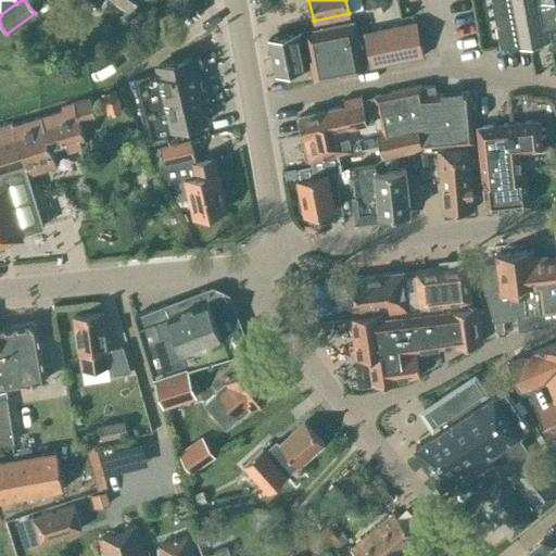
[(346,0),(350,12),(362,10),(359,0),(346,0)]
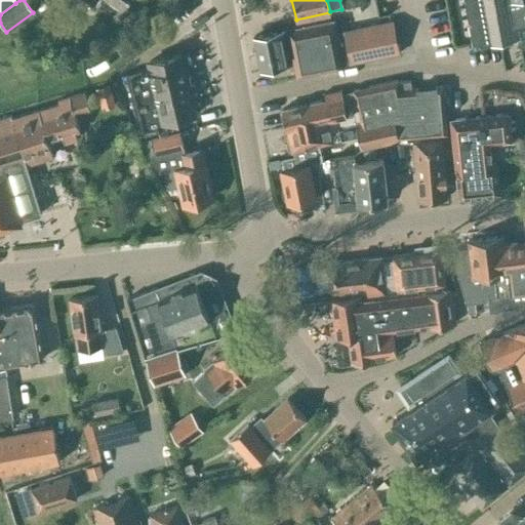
[(524,0),(466,0),(474,42),(518,33),(519,37),(520,40),(524,38),(524,0)]
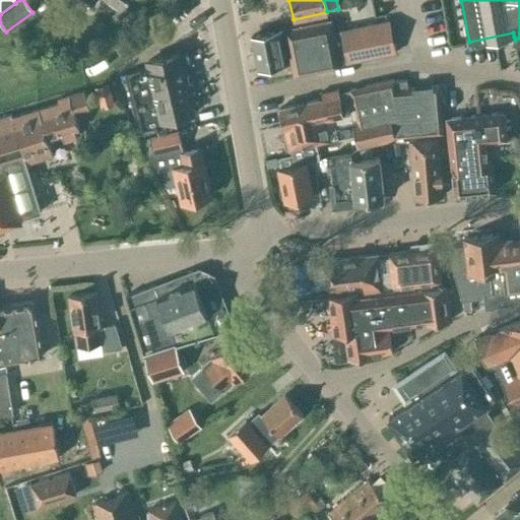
[(278,46),(283,65),(290,63),(294,76),(340,67),(339,64),(395,53),(388,21),(340,30),(338,20),(331,22),(331,21),(285,30),(285,29),(283,29),(286,45),(278,46)]
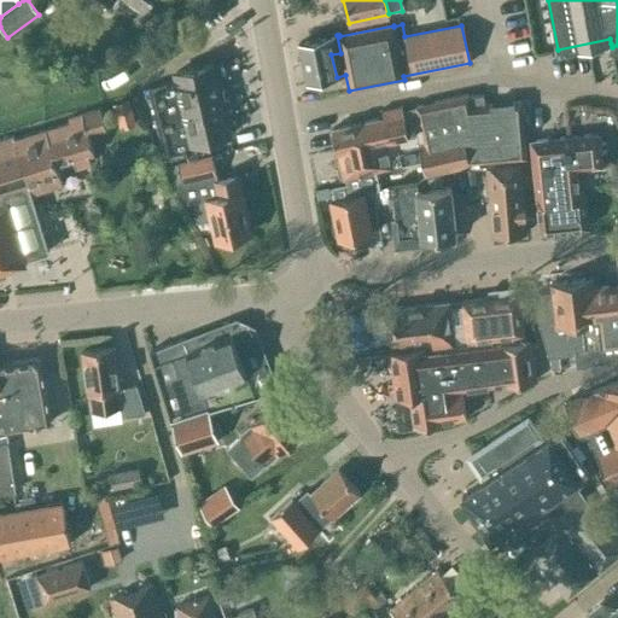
[(307,83),(337,77),(331,54),(340,53),(337,35),(298,44),(307,83)]
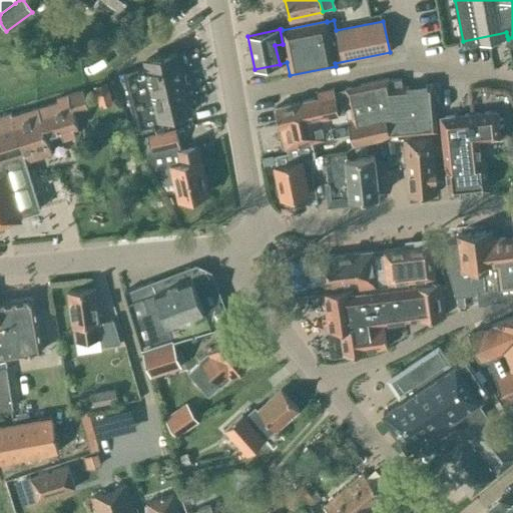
[(147,67),(124,73),(137,131),(169,124),(167,117),(190,112),(176,53),(145,60),(147,67)]
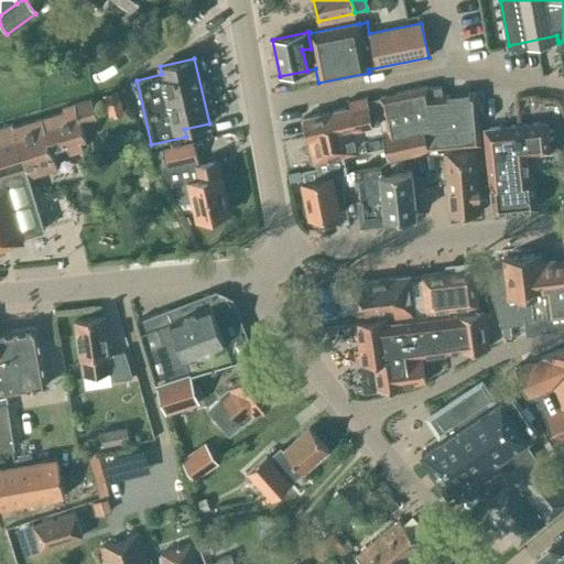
[(104,96),(110,118),(125,115),(118,91),(104,96)]
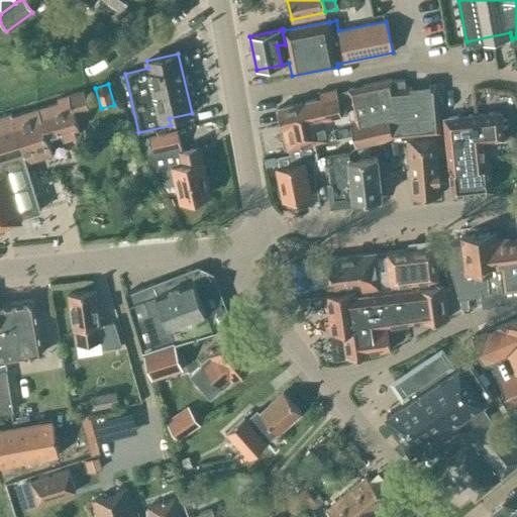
[(319,99),(278,108),(282,127),(284,127),(288,147),(289,147),(290,146),(304,143),(314,141),(329,138),(324,118),(341,115),(335,89),(317,92),(319,99)]
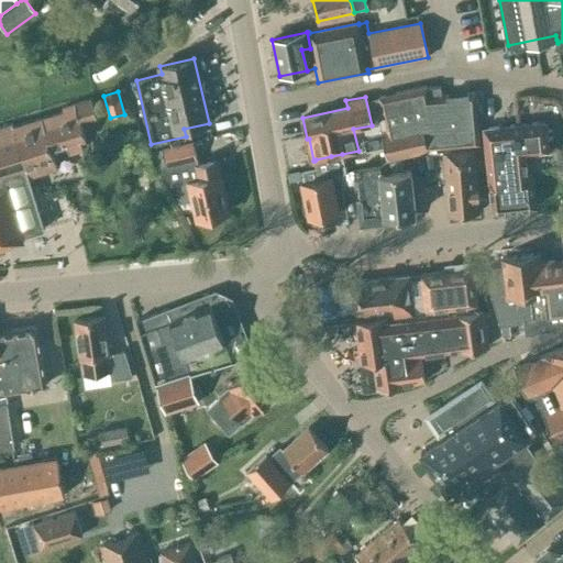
[(62,108),(63,112),(42,119),(52,150),(66,145),(68,153),(81,148),(79,141),(85,140),(80,122),(96,118),(90,100),(62,108)]
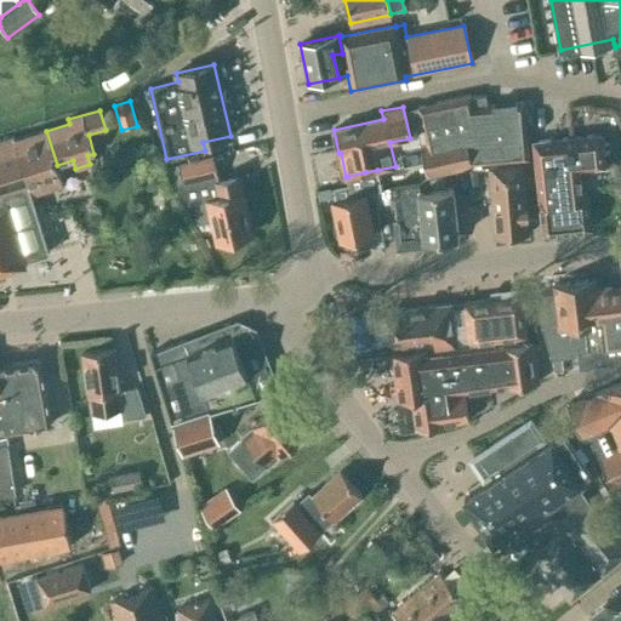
[(12,137),(0,140),(0,273),(26,266),(24,260),(47,254),(30,195),(62,186),(56,165),(57,165),(46,131),(12,141),(12,137)]
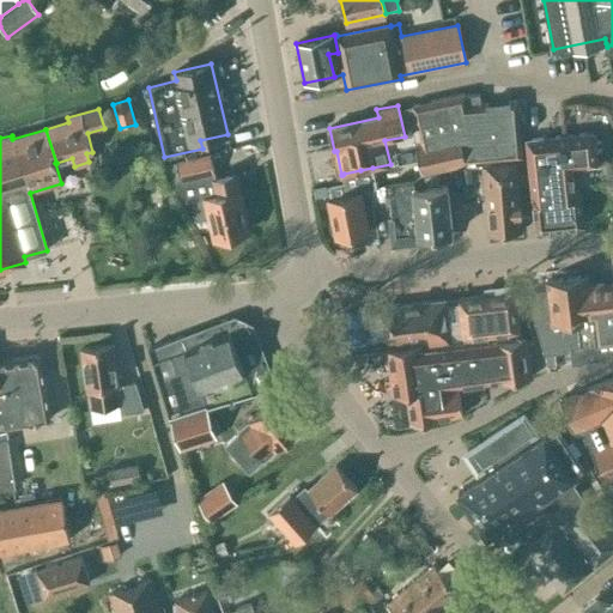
[(580,193),(575,193),(571,168),(598,165),(594,133),(526,140),(535,230),(583,225),(580,193)]
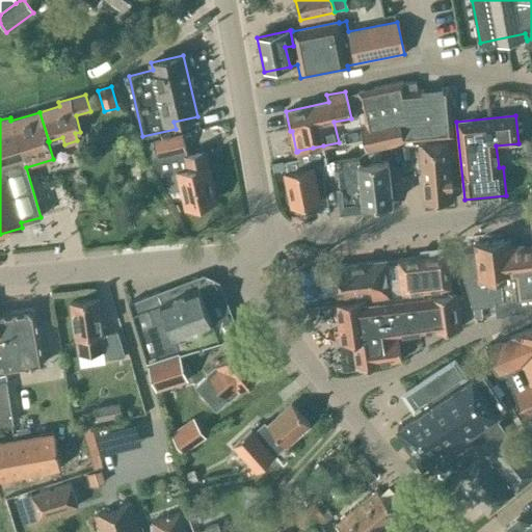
[(155,141),(143,143),(162,177),(166,176),(169,192),(183,189),(187,207),(214,202),(210,184),(212,183),(208,165),(206,165),(203,152),(187,155),(183,135),(155,141)]
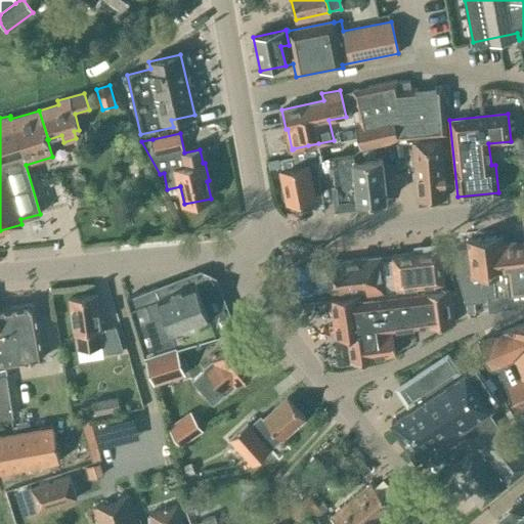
[(417,199),(446,197),(441,139),(412,141),(417,199)]
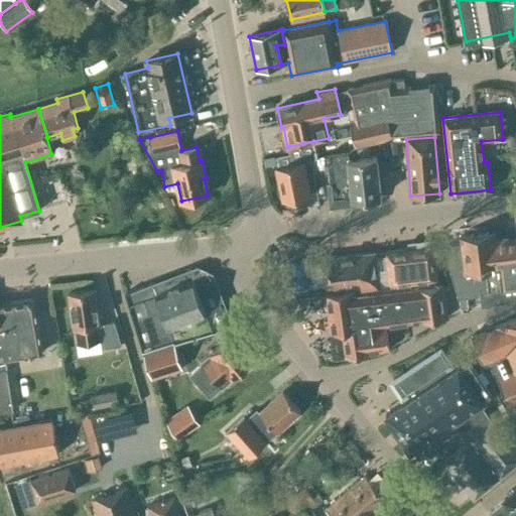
[(278,166),(275,167),(282,200),(309,195),(304,166),(311,164),(310,159),(317,158),(313,141),(303,143),(289,146),(290,152),(276,155),(278,166)]
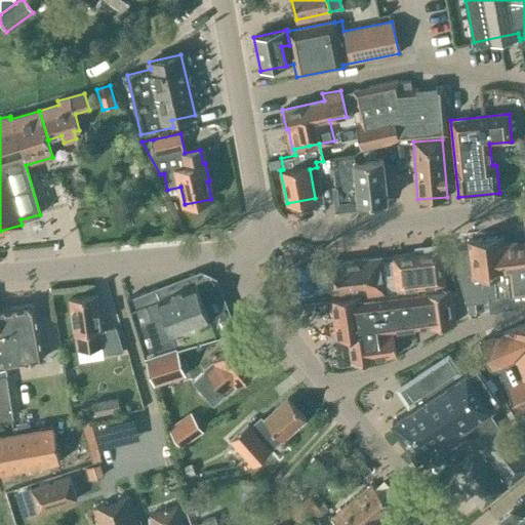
[(404,156),(403,144),(394,145),(395,157),(404,156)]
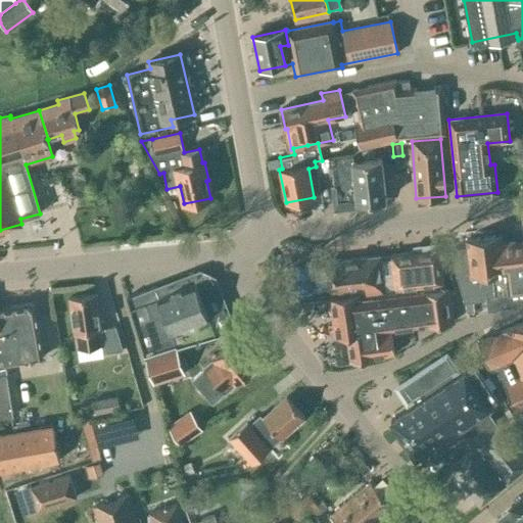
[(336,204),(385,199),(381,157),(353,160),(352,155),(331,157),(336,204)]
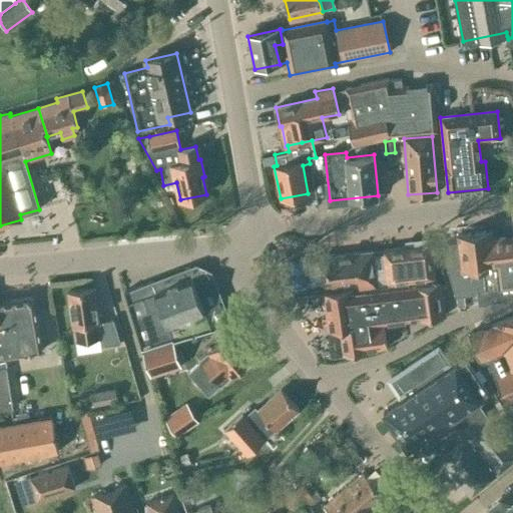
[(457,243),(443,245),(443,246),(448,270),(455,294),(455,295),(456,295),(457,306),(465,305),(464,294),(477,293),(478,306),(488,305),(487,304),(499,302),(498,289),(495,268),(497,267),(493,237),(492,231),(456,235),(457,243)]
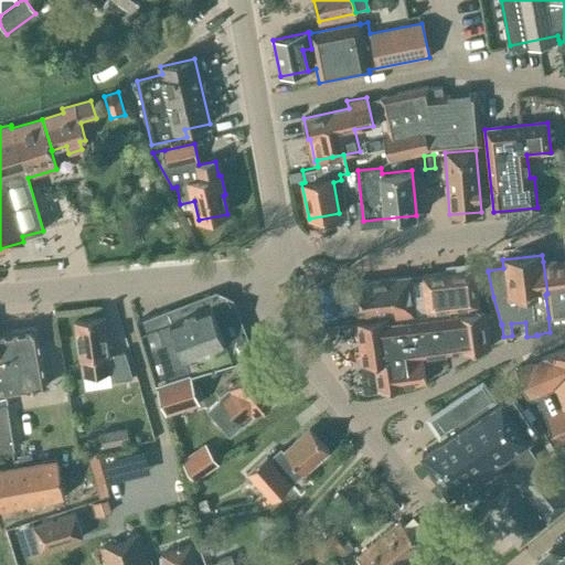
[(564,258),(543,262),(547,294),(545,295),(548,318),(550,332),(564,328),(564,258)]
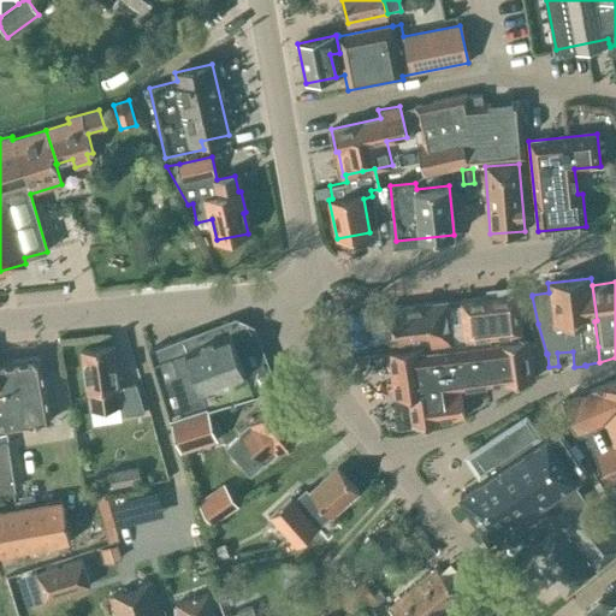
[(522,335),(517,294),(385,309),(389,343),(430,338),(431,347),(522,335)]
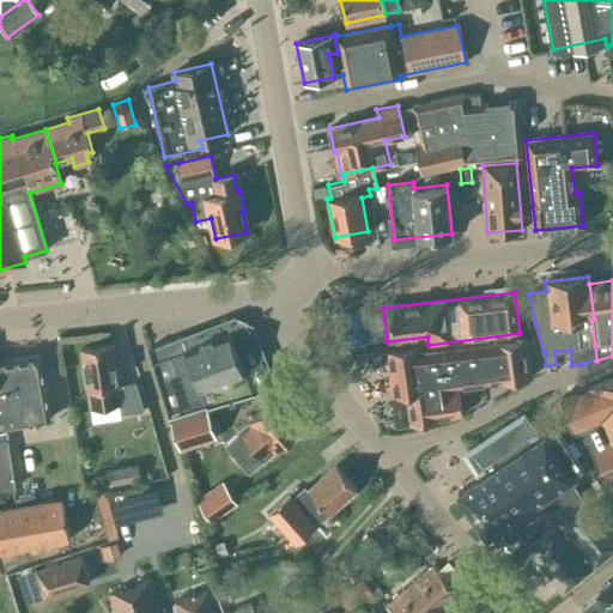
[(258,392),(241,349),(236,351),(230,337),(218,332),(199,339),(196,334),(183,339),(182,338),(151,352),(171,419),(180,451),(217,441),(210,411),(258,392)]
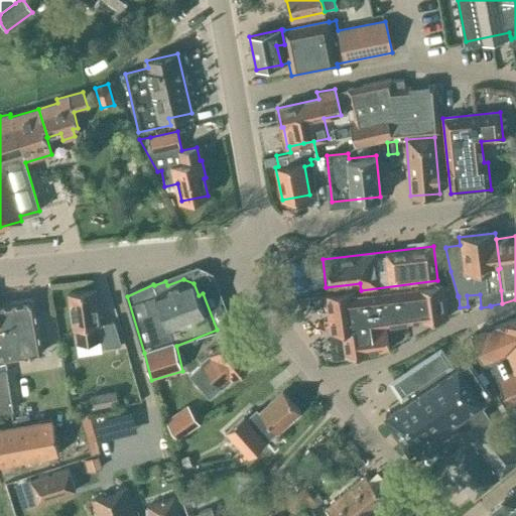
[(330,333),(342,332),(346,357),(369,354),(369,353),(389,350),(386,326),(420,320),(421,321),(447,317),(442,284),(368,295),(368,294),(354,297),(353,290),(325,294),(330,333)]
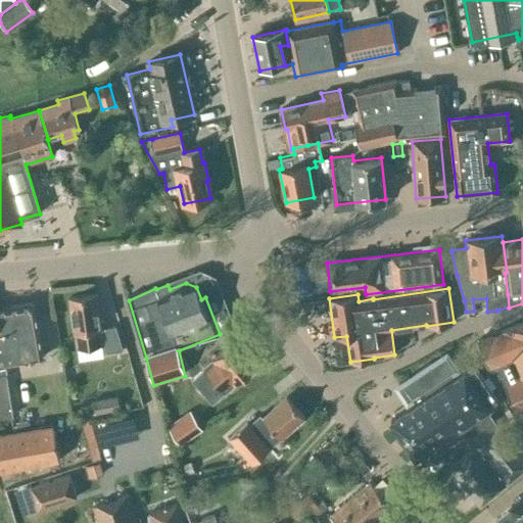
[(96,294),(69,297),(75,330),(76,330),(78,344),(101,341),(102,352),(123,349),(115,326),(100,328),(96,294)]
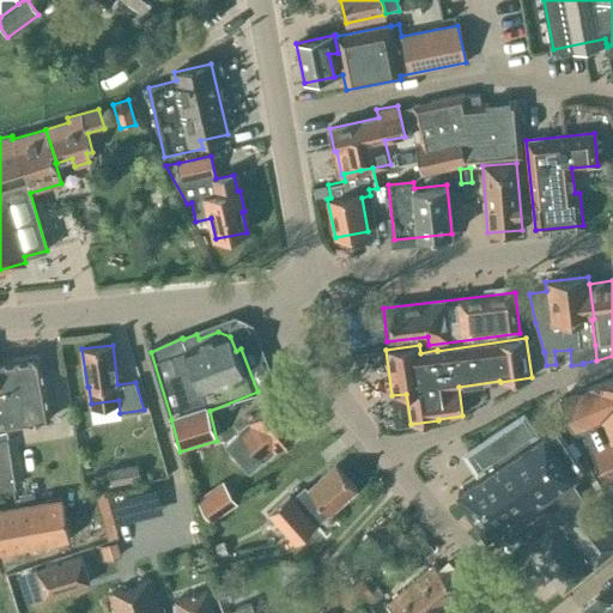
[(0,428),(6,428),(49,420),(38,356),(0,360),(0,428)]
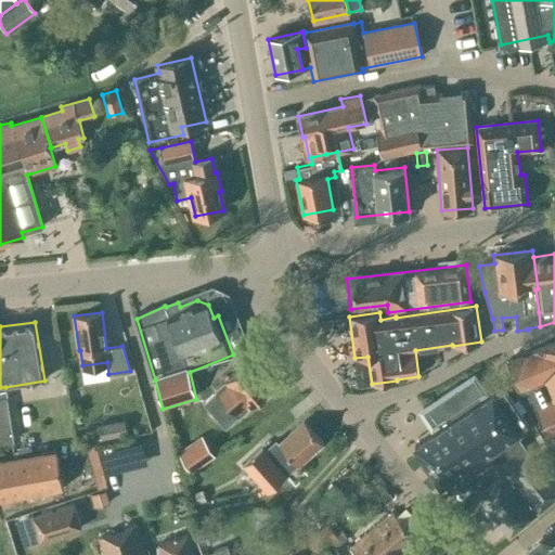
[(554,343),(531,351),(531,352),(507,363),(507,361),(506,362),(518,390),(526,387),(536,409),(534,409),(546,437),(547,436),(546,435),(554,431),(554,343)]
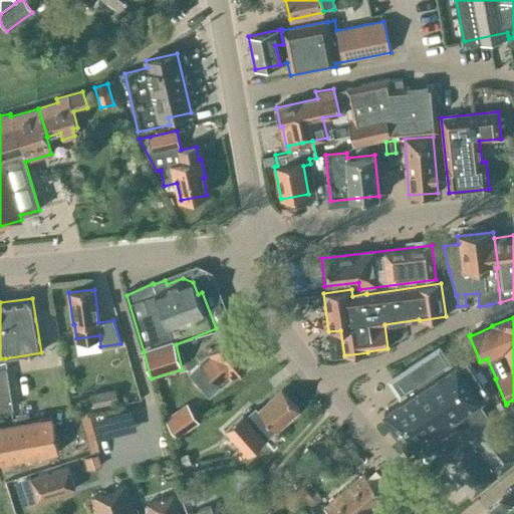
[(253,358),(230,332),(199,360),(200,361),(189,372),(209,396),(220,384),(221,386),(253,358)]
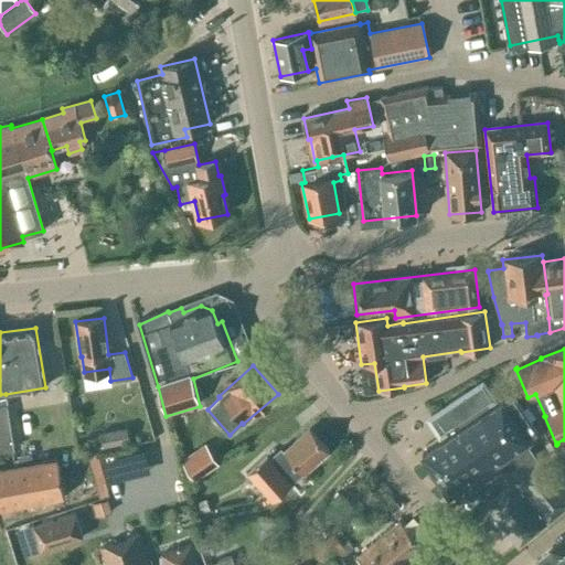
[(447,436),(422,452),(448,493),(452,490),(459,499),(476,488),(470,479),(497,461),(526,441),(529,440),(528,438),(537,432),(513,395),(503,402),(502,400),(496,404),(493,401),(494,400),(482,381),(430,415),(443,435),(445,433),(447,436)]
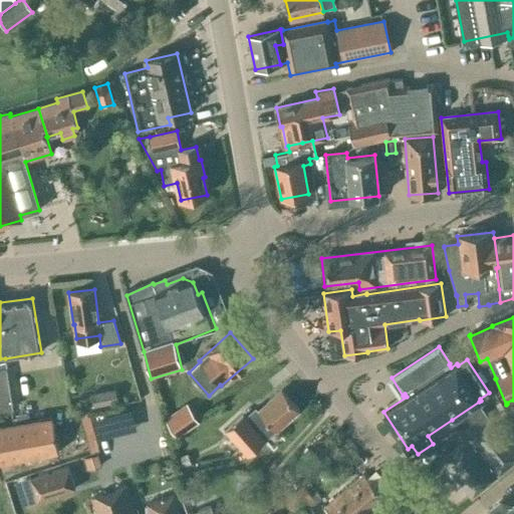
[(5,368),(0,369),(0,410),(12,409),(5,368)]
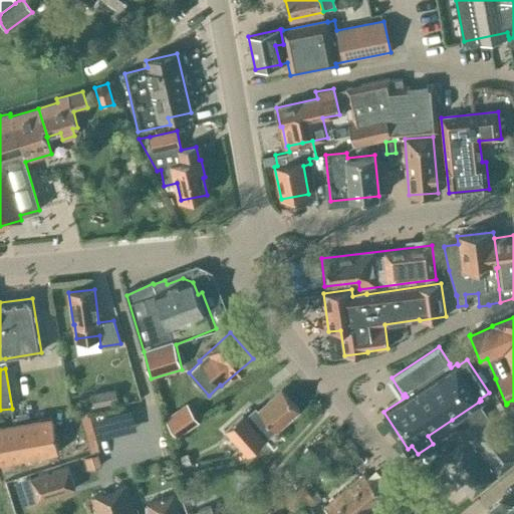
[(116,388),(91,394),(94,408),(119,402),(116,388)]
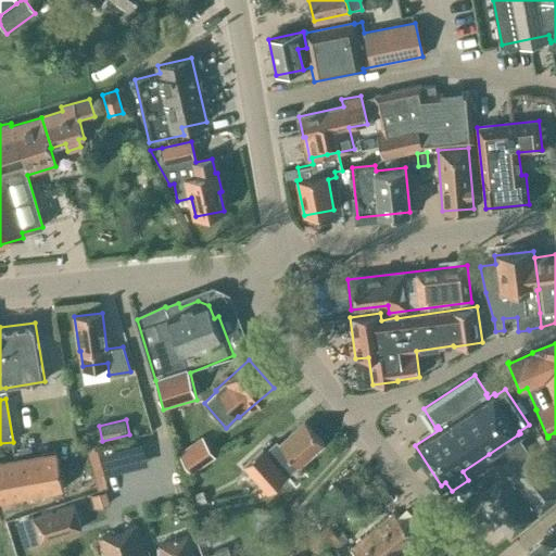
[(324,444),(304,421),(267,455),(262,449),(244,465),(268,493),(287,477),(286,476),(298,465),(299,466),(324,444)]
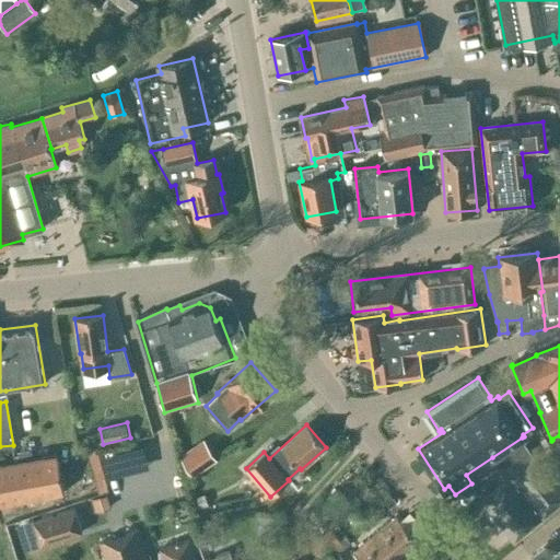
[(506,479),(481,500),(485,504),(482,506),(498,526),(501,524),(508,532),(513,539),(540,517),(559,501),(559,486),(536,456),(534,457),(522,438),(492,457),(506,479)]
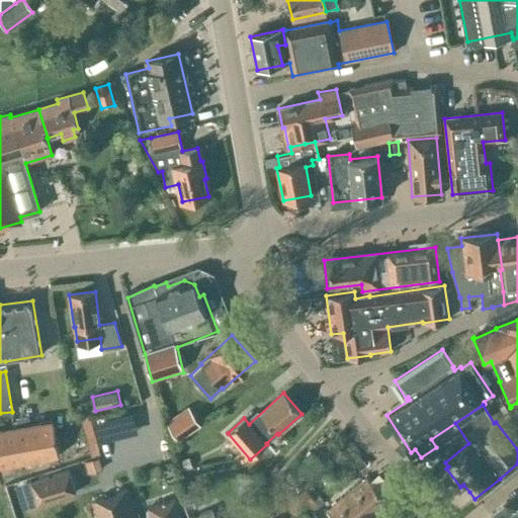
[(187,406),(165,421),(177,439),(199,424),(187,406)]
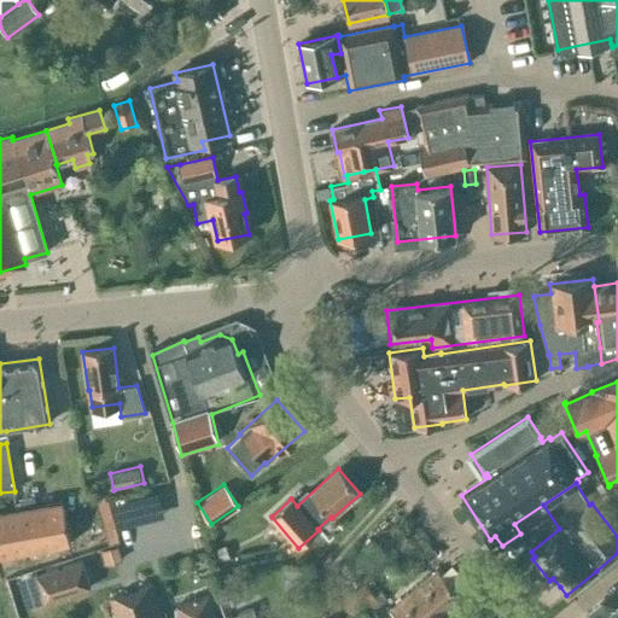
[(0,557),(70,544),(63,502),(0,513),(0,557)]
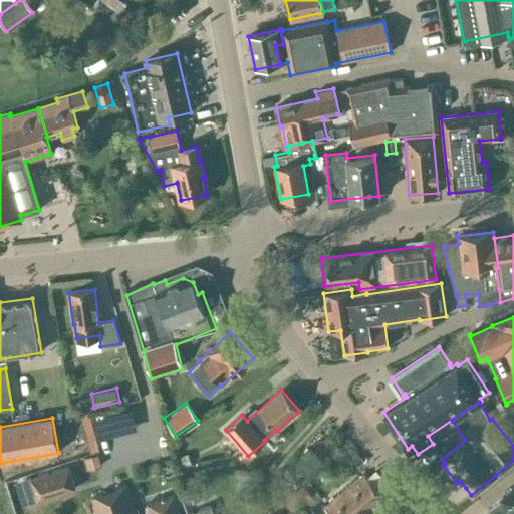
[(96,454),(84,458),(86,464),(98,461),(96,454)]
